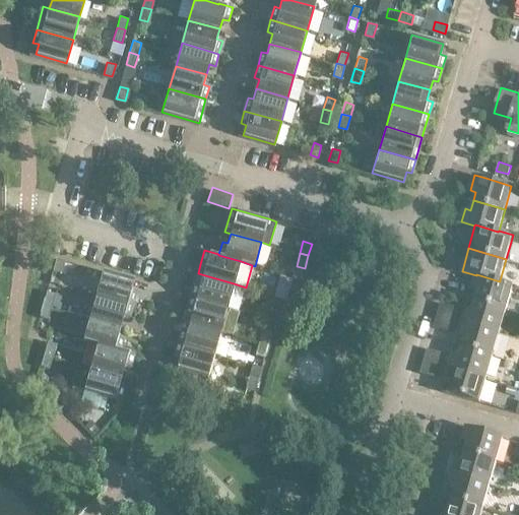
[(66,258),(57,256),(53,268),(62,270),(66,258)]
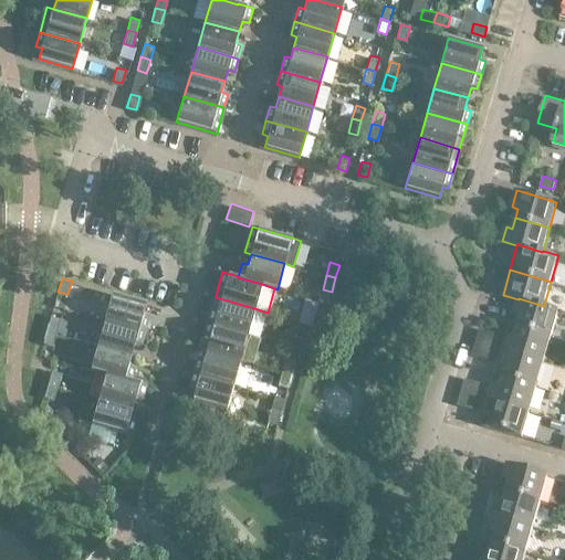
[(146,303),(113,293),(105,319),(145,330),(149,317),(143,315),(146,303)]
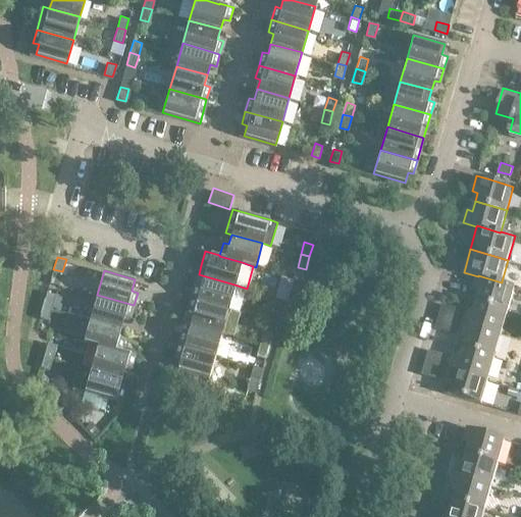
[(235,285),(199,274),(196,285),(192,298),(228,308),(235,285)]
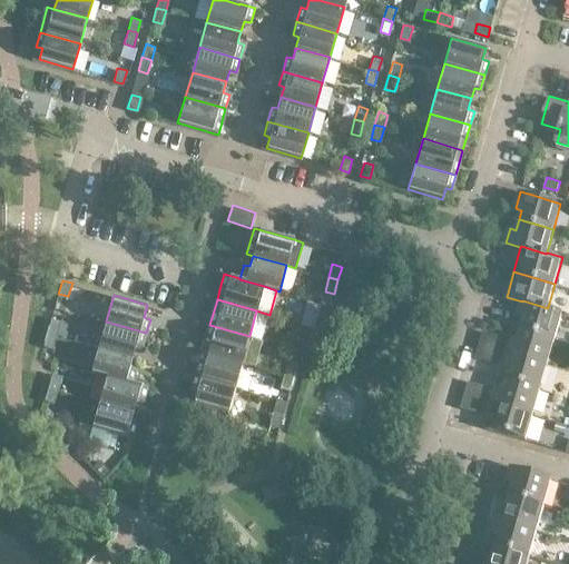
[(522,300),(522,302),(518,315),(514,326),(521,327),(556,337),(562,312),(548,307),(548,308),(522,300)]
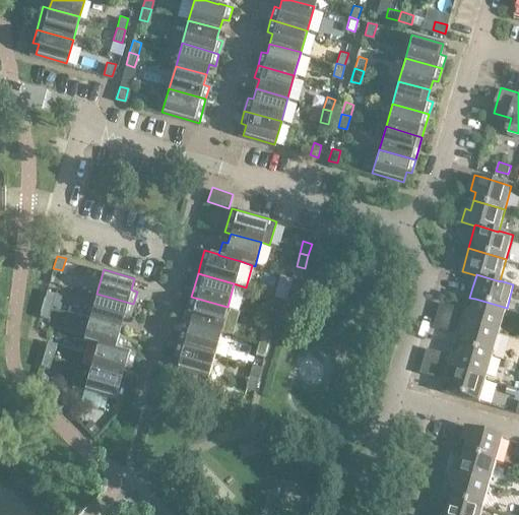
[(289,286),(286,300),(296,302),(299,290),(289,286)]
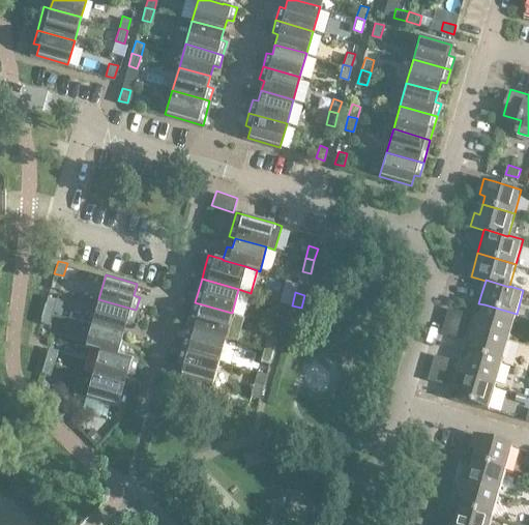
[(57,298),(48,295),(43,308),(53,311),(57,298)]
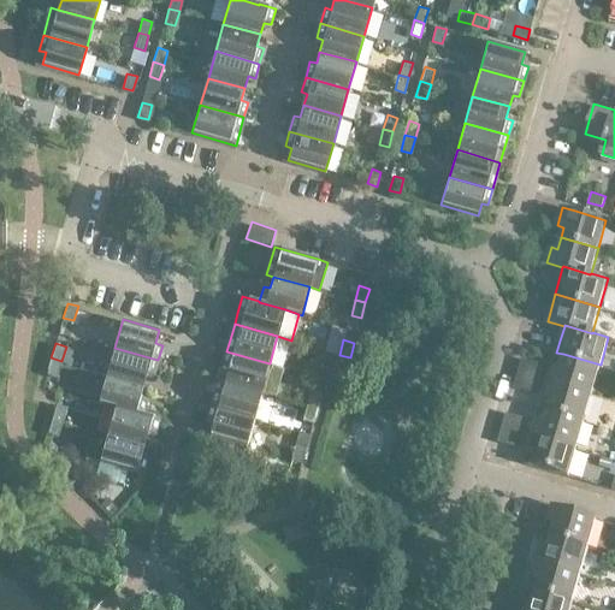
[(158,360),(114,348),(107,374),(143,385),(147,373),(154,375),(158,360)]
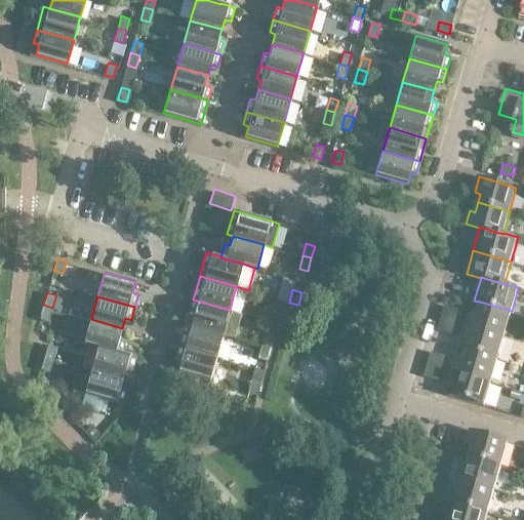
[(272,310),(280,313),(284,301),(275,297),(272,310)]
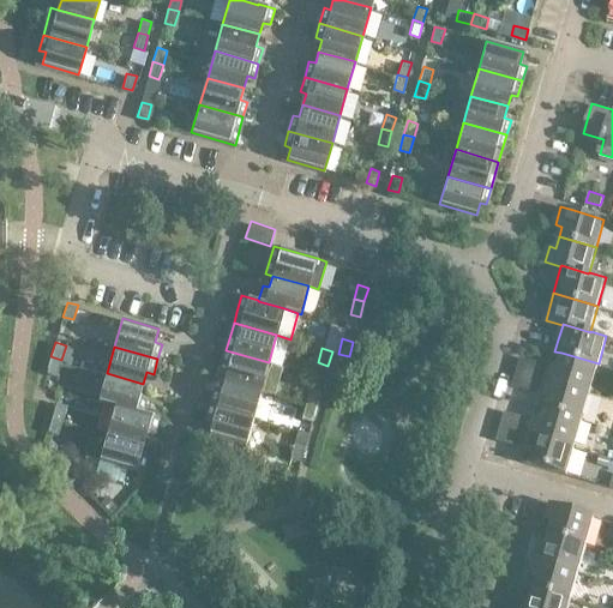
[(281,366),(269,362),(226,350),(221,366),(228,367),(224,378),(260,389),(274,392),(281,366)]
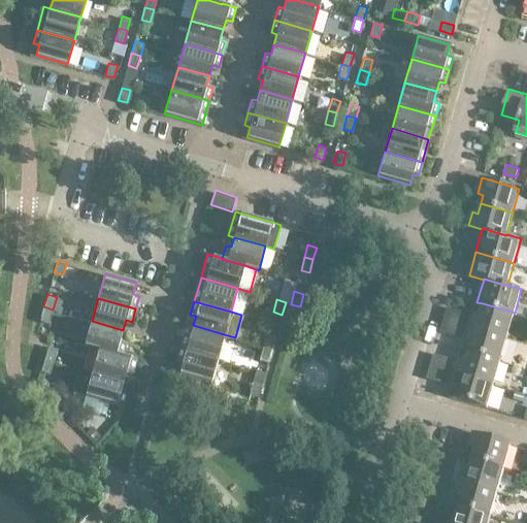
[(515,313),(483,303),(480,314),(474,312),(470,325),(507,336),(515,313)]
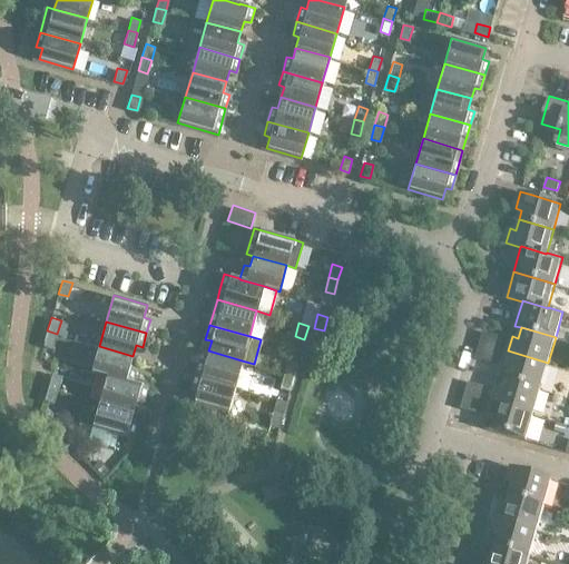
[(57,334),(47,330),(43,344),(52,347),(57,334)]
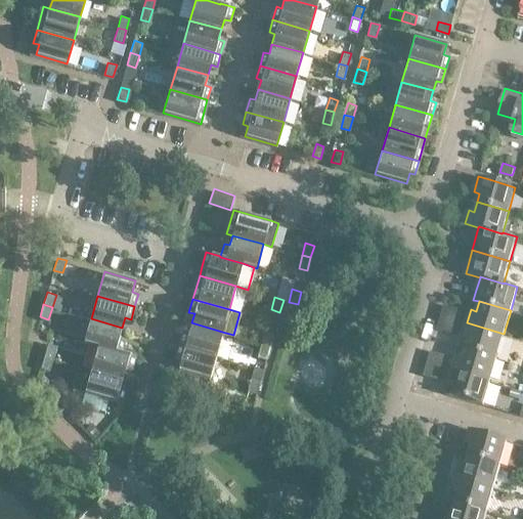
[(122,328),(91,318),(84,342),(98,346),(98,345),(121,352),(121,351),(125,339),(119,337),(122,328)]
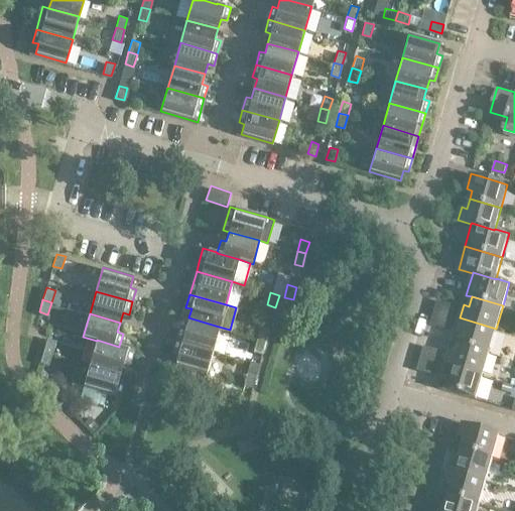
[(219,327),(188,317),(185,328),(180,327),(176,339),(213,350),(219,327)]
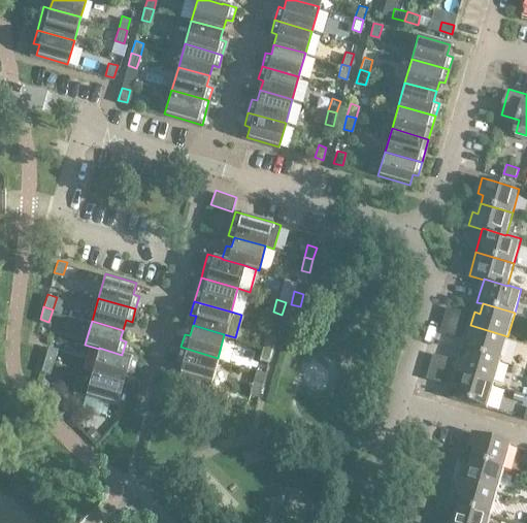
[(507,336),(470,325),(466,338),(472,339),(469,350),(501,359),(507,336)]
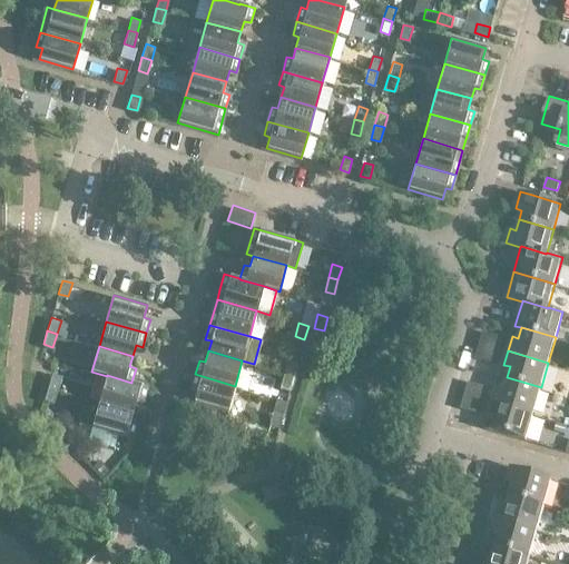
[(288,359),(284,373),(294,375),(297,362),(288,359)]
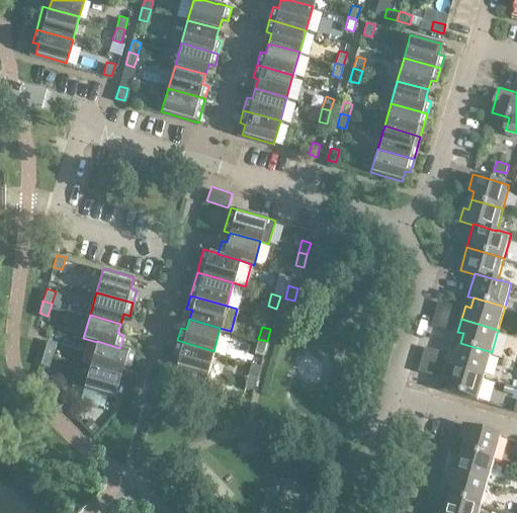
[(56,340),(47,338),(44,350),(52,353),(56,340)]
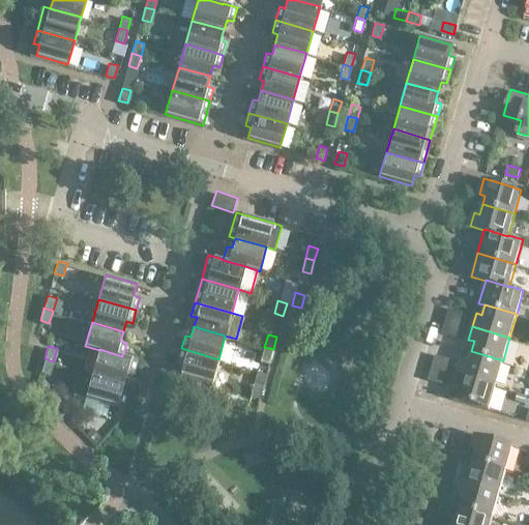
[(273,349),(264,347),(261,360),(269,362),(273,349)]
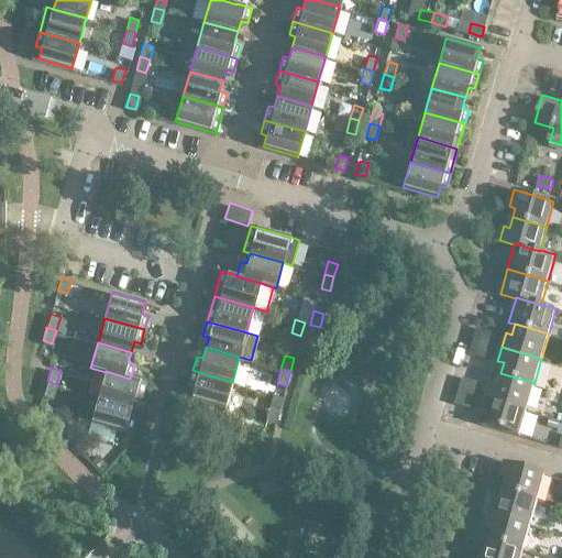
[(232,382),(193,370),(189,384),(195,386),(191,397),(224,407),(232,382)]
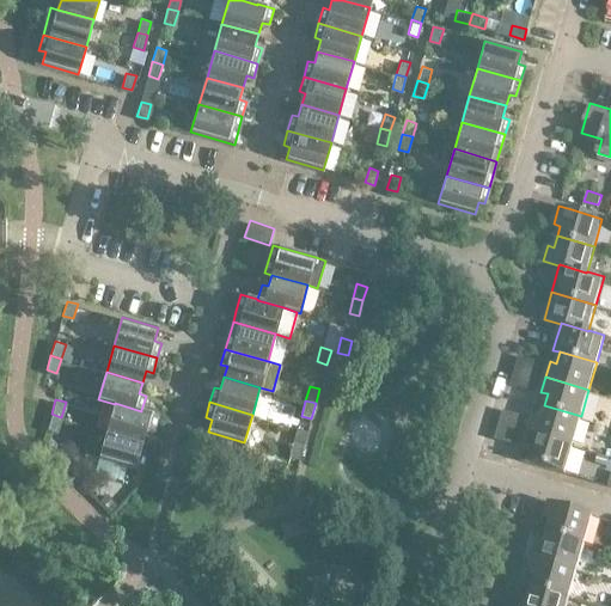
[(115,403),(115,404),(108,430),(144,441),(147,429),(154,432),(158,415),(141,410),(141,411),(115,403)]
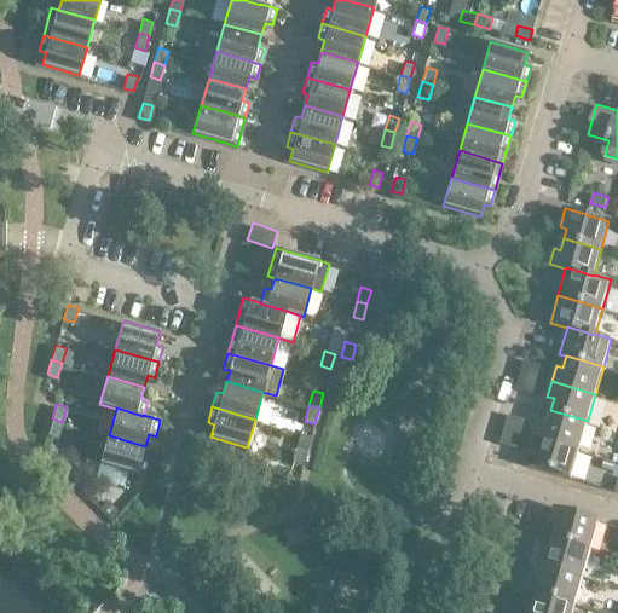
[(588,421),(550,410),(547,422),(541,420),(536,437),(579,449),(588,421)]
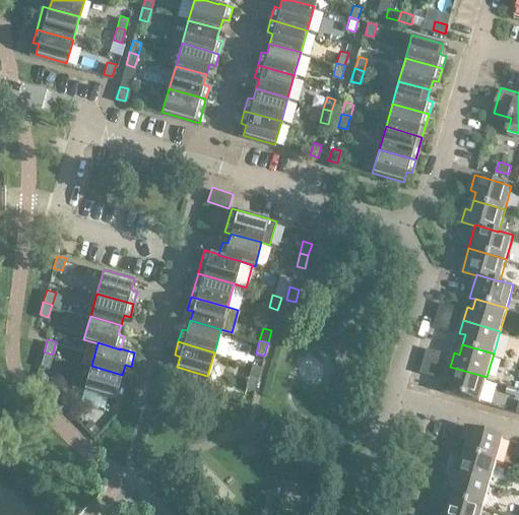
[(52,355),(44,351),(40,364),(49,366),(52,355)]
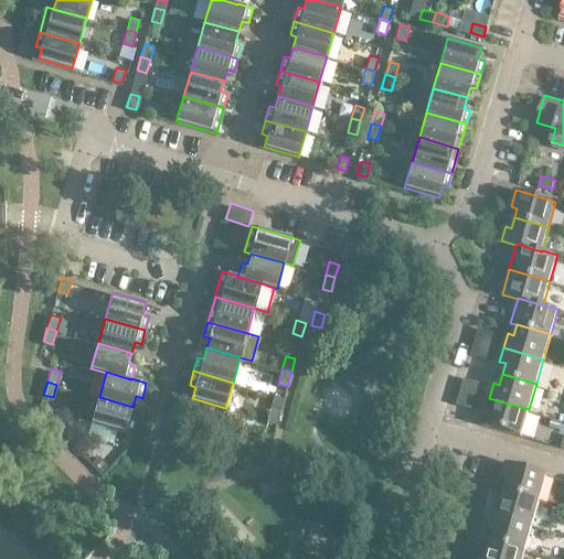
[(86,394),(80,418),(131,433),(136,419),(129,418),(132,407),(99,397),(86,394)]
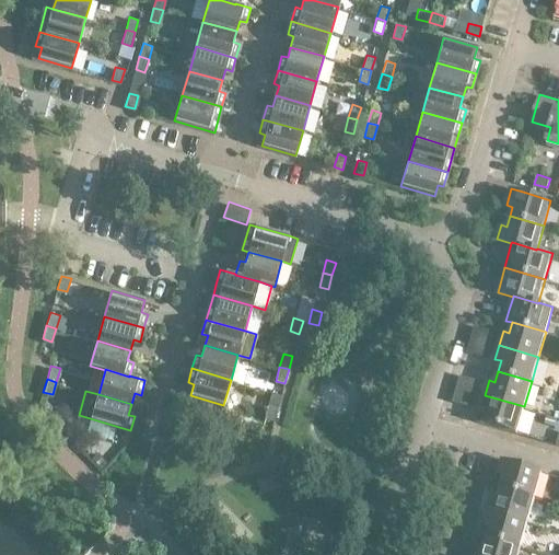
[(524,406),(485,395),(480,408),(477,419),(517,430),(524,406)]
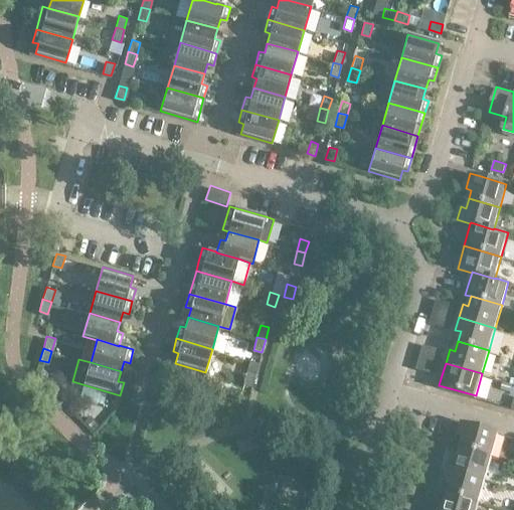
[(243,383),(251,385),(255,373),(247,370),(243,383)]
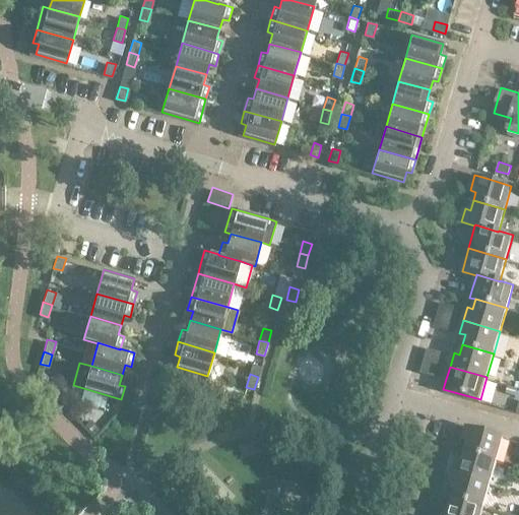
[(504,436),(467,426),(463,439),(469,441),(466,451),(497,459),(504,436)]
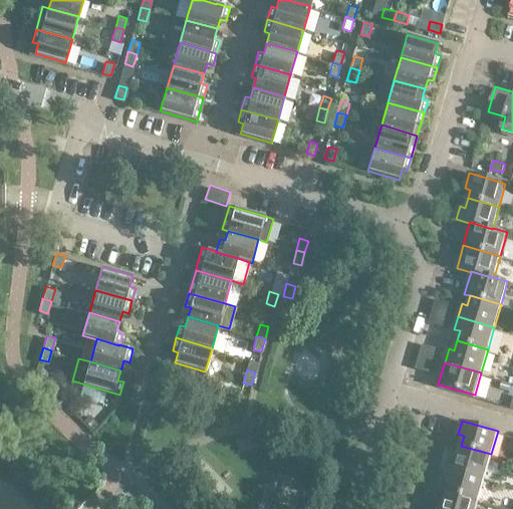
[(491,454),(461,446),(458,455),(453,453),(449,466),(485,477),(491,454)]
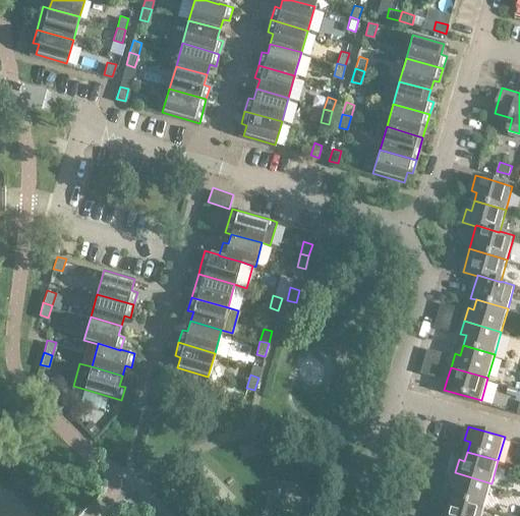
[(492,483),(455,472),(451,485),(457,486),(454,498),(484,507),(492,483)]
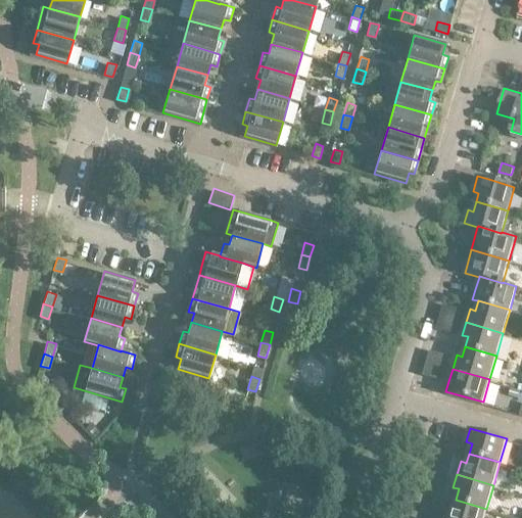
[(483,517),(486,509),(456,500),(453,509),(446,508),(443,517),(483,517)]
